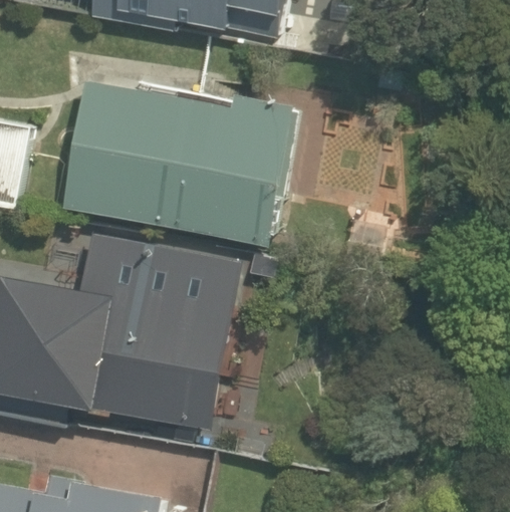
[(90,0),(88,11),(218,39),(226,5),(267,14),(270,0),(90,0)]
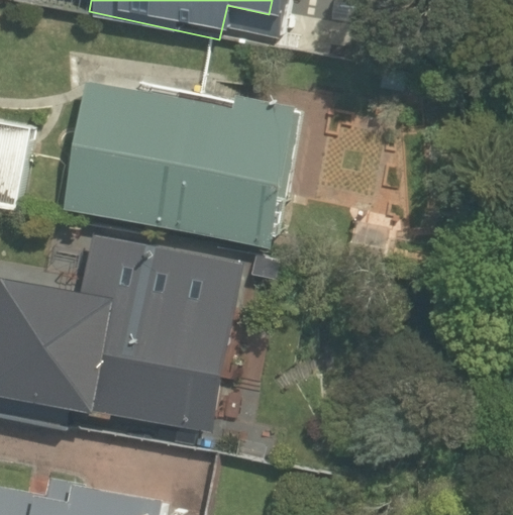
[(283,109),(82,78),(62,210),(263,240),(283,109)]
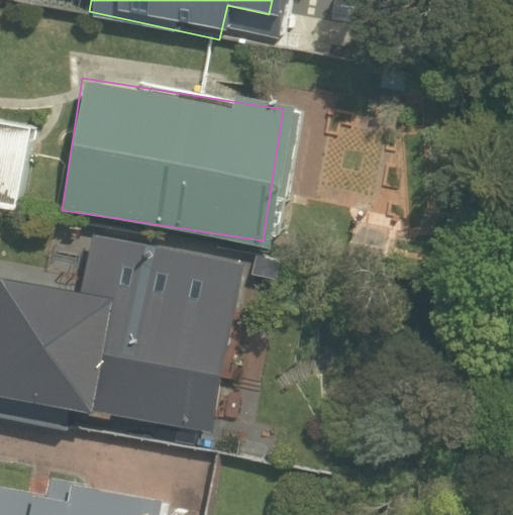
[(31,124),(0,119),(0,196),(19,200),(31,124)]
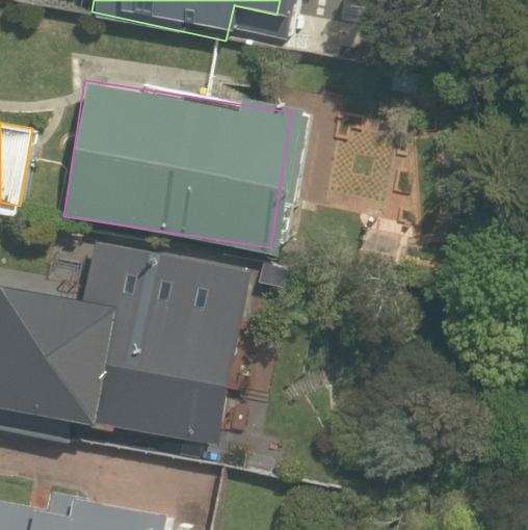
[(248,318),(0,275),(0,408),(226,448),(248,318)]
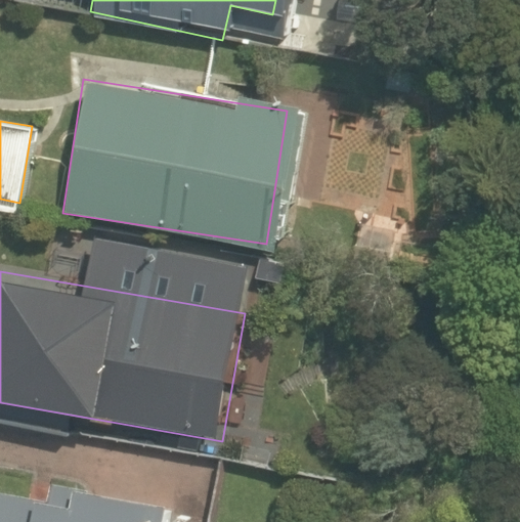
[(148,521),(153,501),(0,478),(0,521),(148,521)]
